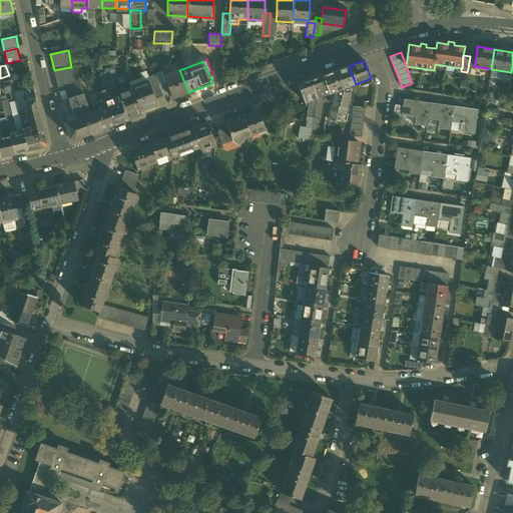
[(349,66),(337,70),(343,88),(347,87),(356,84),(349,66)]
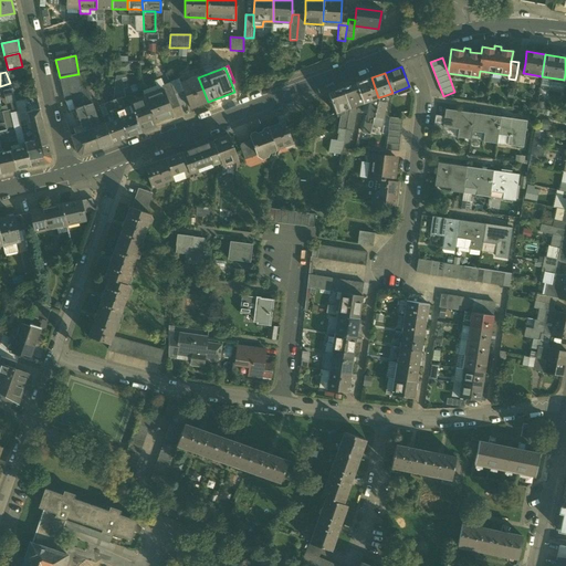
[(77,74),(60,77),(61,85),(79,81),(77,74)]
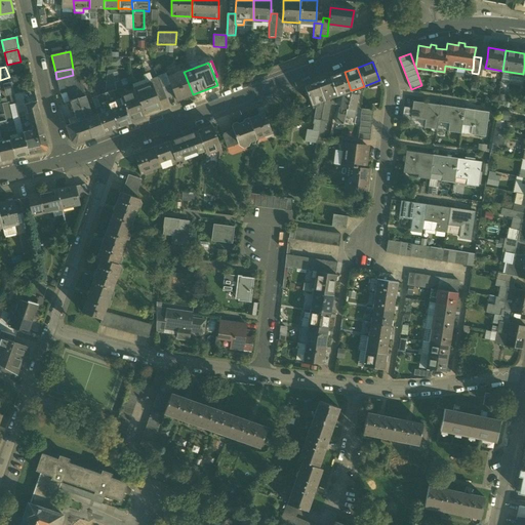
[(345,72),(330,77),(337,95),(342,93),(351,90),(345,72)]
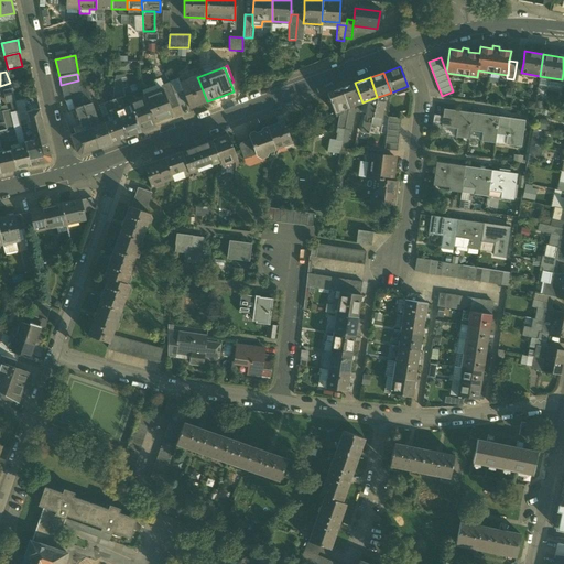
[(198,79),(187,84),(186,82),(180,84),(183,91),(187,102),(190,108),(207,101),(198,79)]
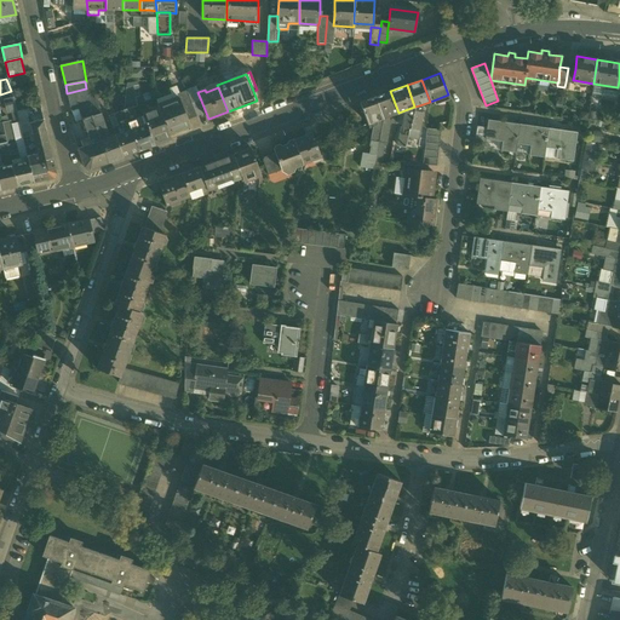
[(86,89),(67,93),(70,110),(78,108),(79,109),(90,105),(87,98),(86,89)]
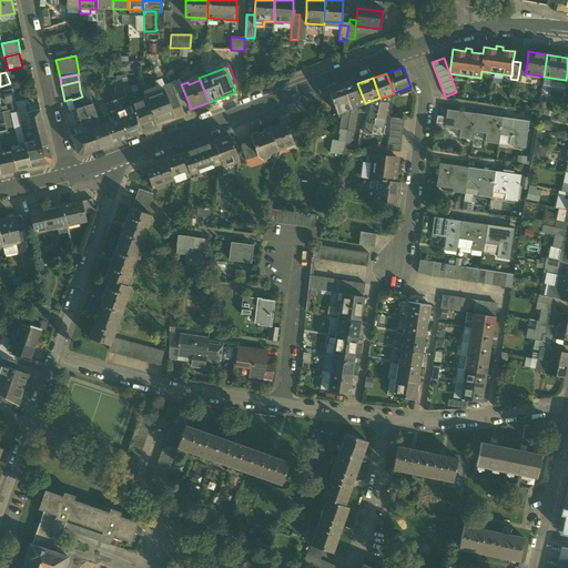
[(175,94),(171,83),(162,87),(163,91),(164,90),(170,104),(178,101),(175,94)]
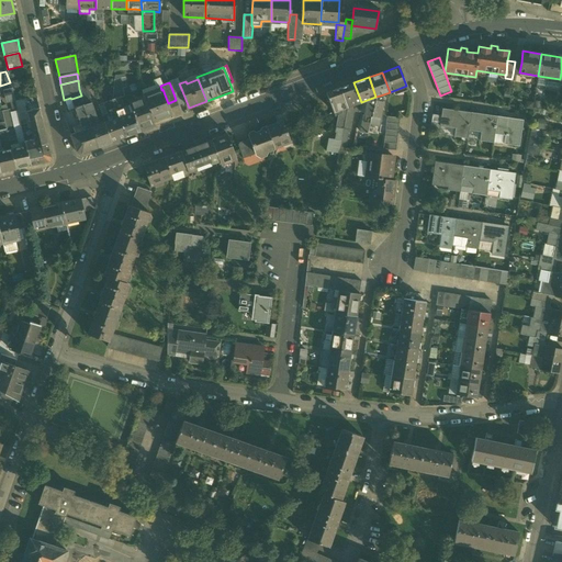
[(353,82),(340,88),(347,108),(361,102),(353,82)]
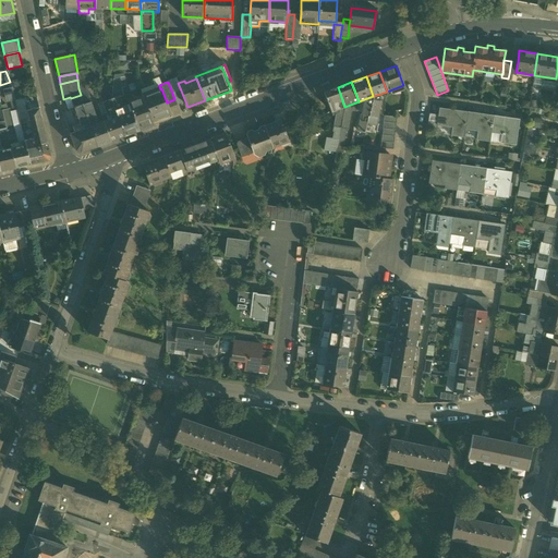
[(97,120),(84,85),(80,86),(80,88),(79,88),(81,95),(84,104),(83,105),(91,126),(96,124),(94,121),(97,120)]
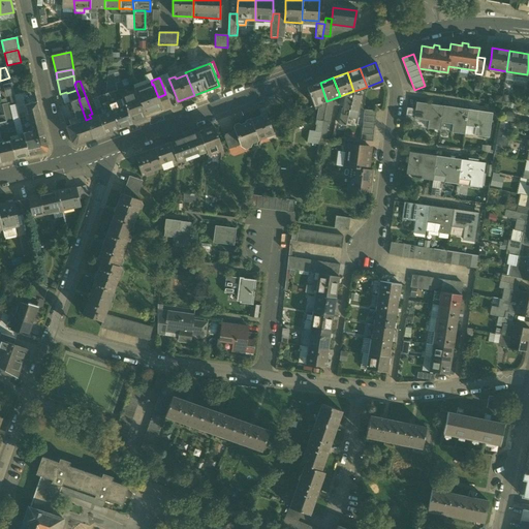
[(8,95),(9,102),(13,101),(10,82),(1,84),(3,96),(8,95)]
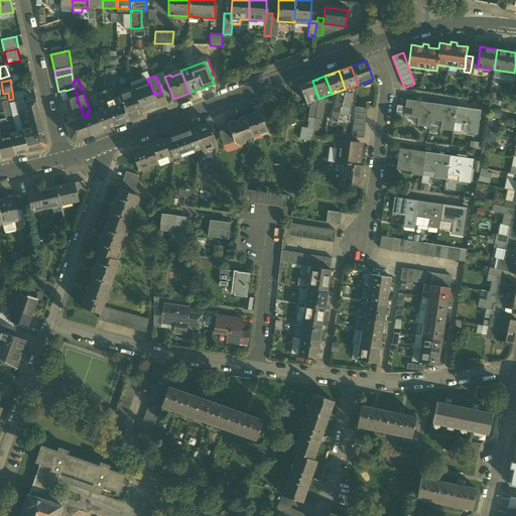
[(312,81),(299,86),(305,104),(314,100),(318,99),(312,81)]
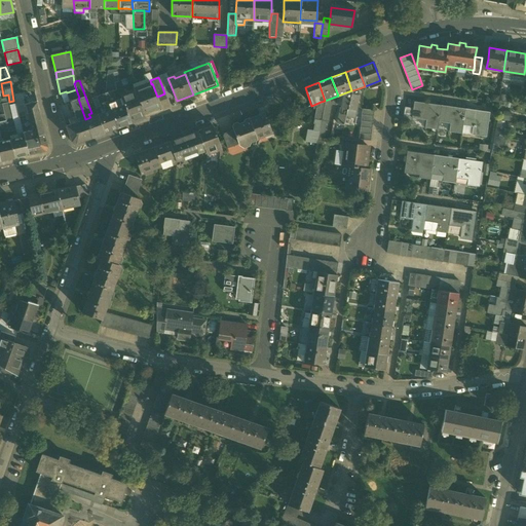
[(151,84),(134,90),(135,90),(143,114),(161,107),(157,97),(152,83),(151,84)]
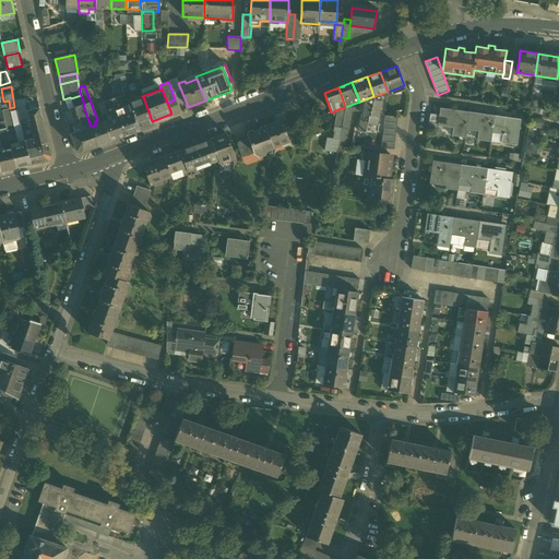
[(181,91),(173,93),(175,99),(177,105),(186,102),(181,91)]
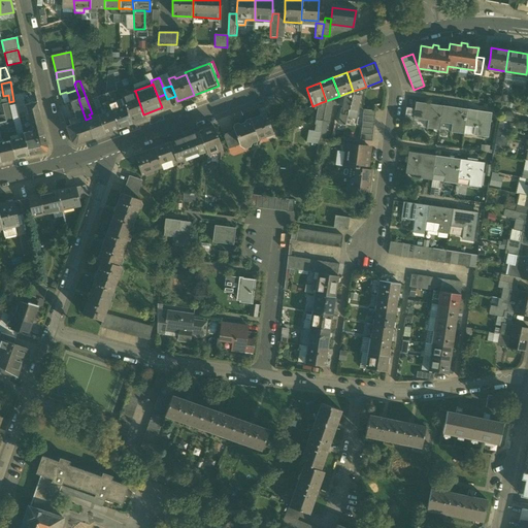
[(76,90),(67,93),(70,101),(78,99),(79,98),(76,90)]
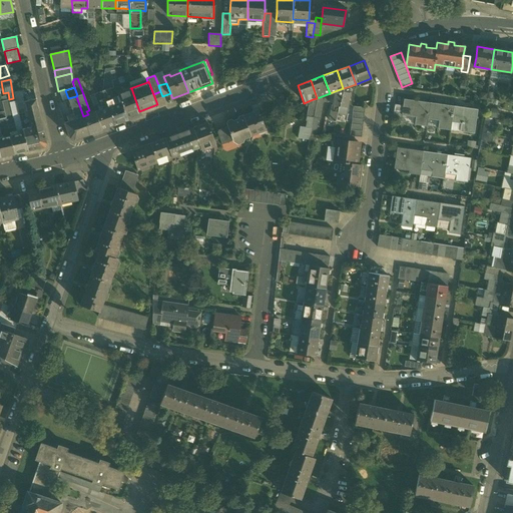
[(347,87),(343,88),(339,106),(344,107),(347,108),(347,107),(350,94),(350,93),(348,92),(347,87)]
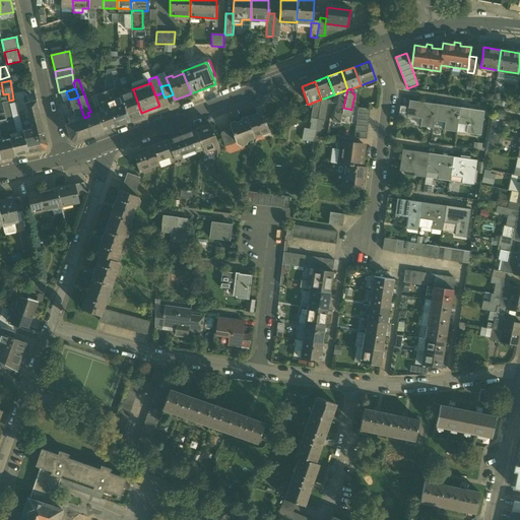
[(111,89),(104,92),(110,109),(115,107),(114,104),(116,104),(111,89)]
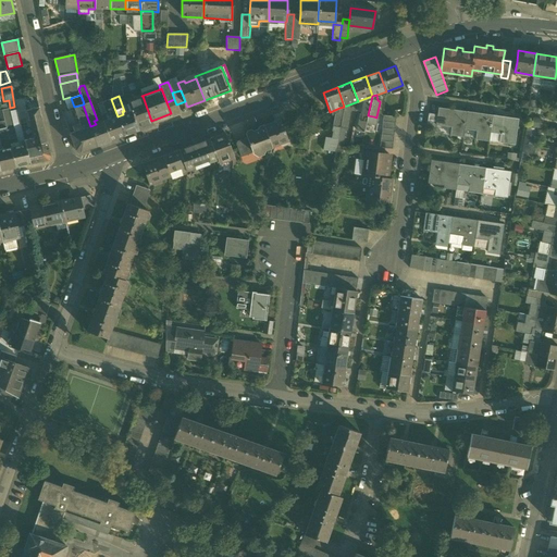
[(143,96),(128,101),(132,111),(139,131),(153,125),(151,121),(143,96)]
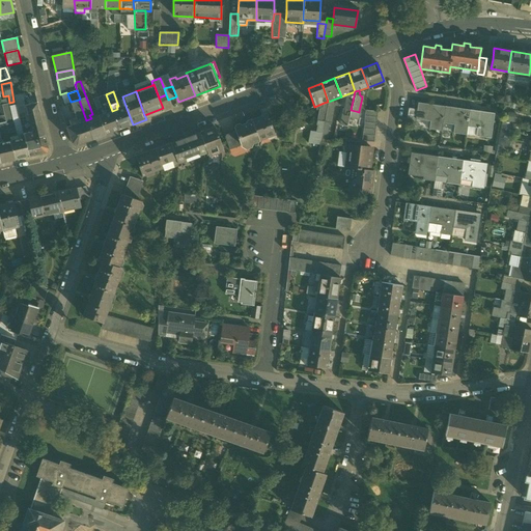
[(355,91),(346,94),(347,96),(345,98),(343,109),(351,110),(355,91)]
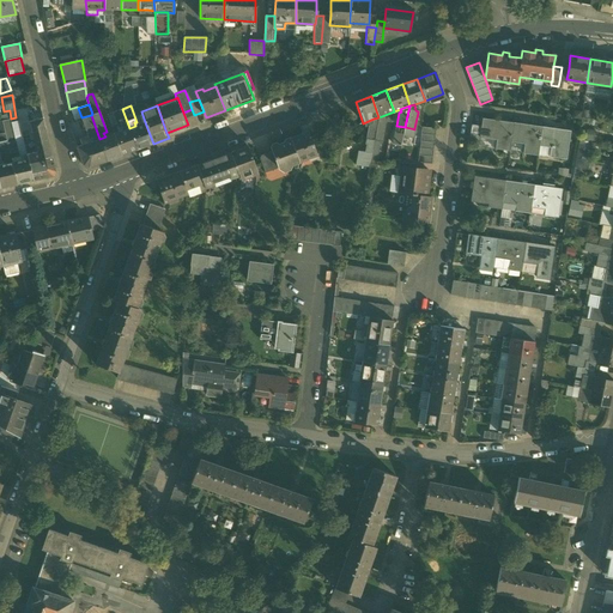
[(116,111),(114,113),(120,127),(123,131),(129,128),(122,109),(116,111)]
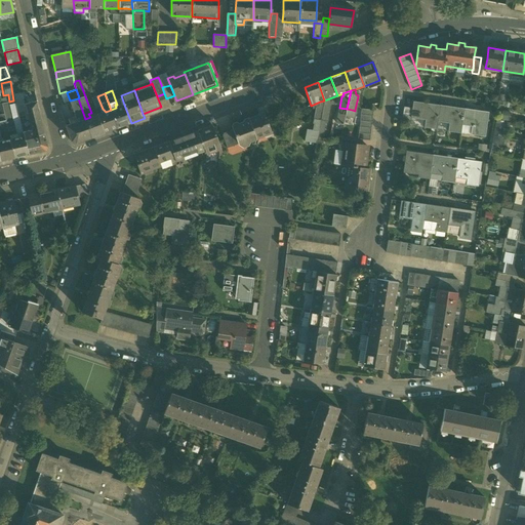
[(337,95),(324,101),(321,121),(325,121),(327,122),(330,104),(335,105),(337,95)]
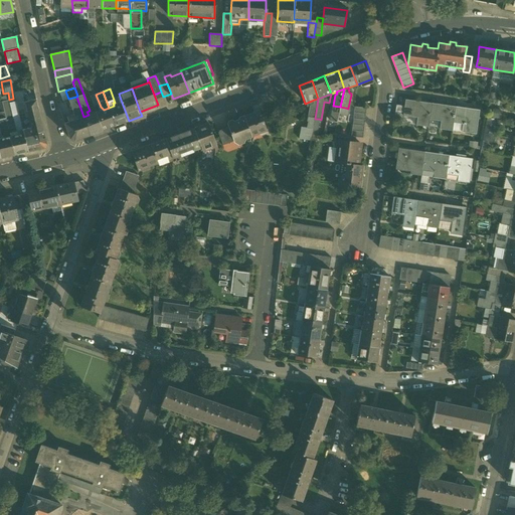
[(76,97),(68,99),(74,117),(77,116),(78,119),(83,117),(76,97)]
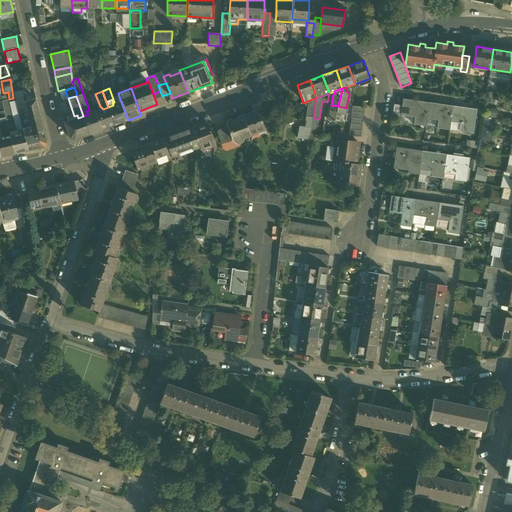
[(312,99),(312,103),(308,105),(306,116),(313,118),(316,98),(312,99)]
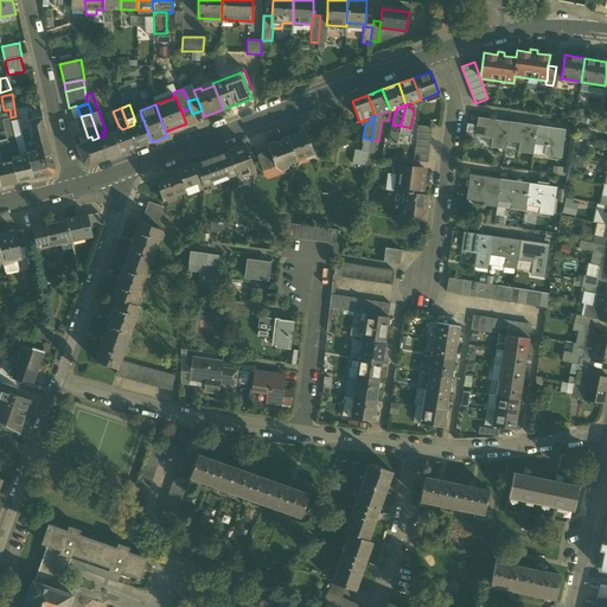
[(43,117),(30,120),(32,131),(45,128),(43,117)]
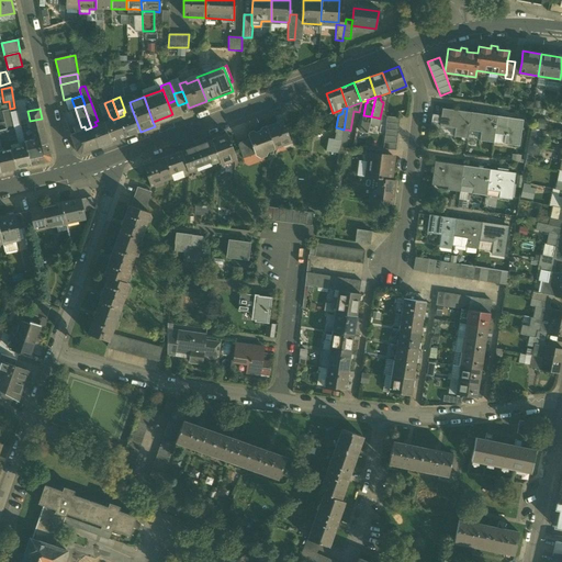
[(471,113),(442,109),(441,115),(440,126),(456,128),(454,137),(468,138),(469,130),(471,113)]
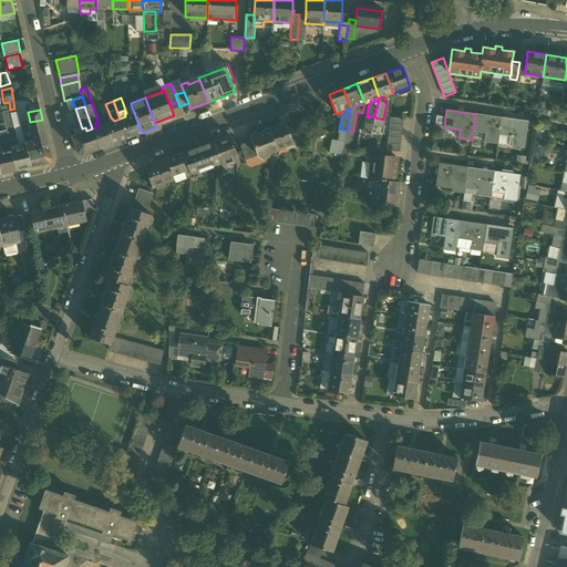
[(14,131),(9,111),(1,112),(6,130),(7,133),(14,131)]
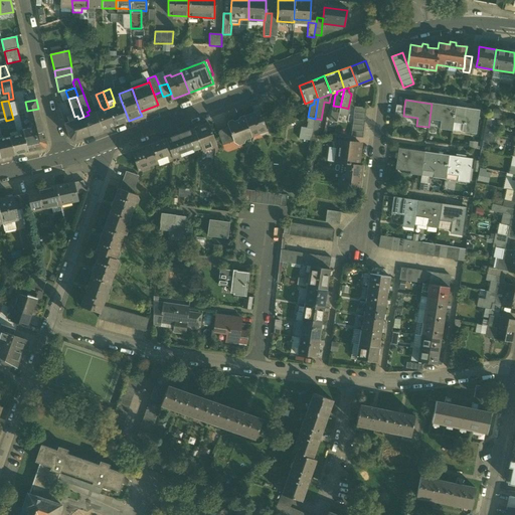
[(114,106),(109,108),(116,125),(129,121),(122,103),(114,106)]
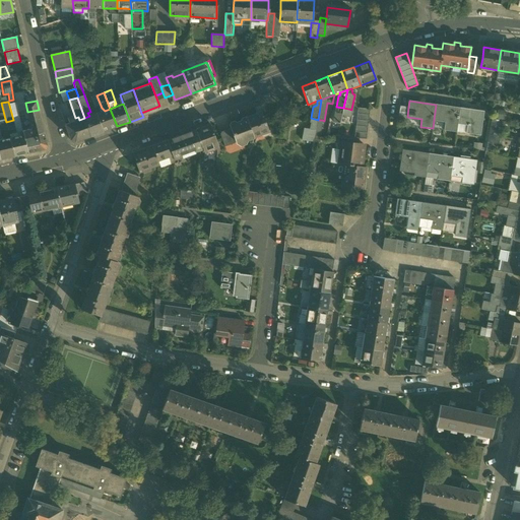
[(460,108),(436,105),(434,120),(445,122),(444,130),(456,132),(457,124),(460,108)]
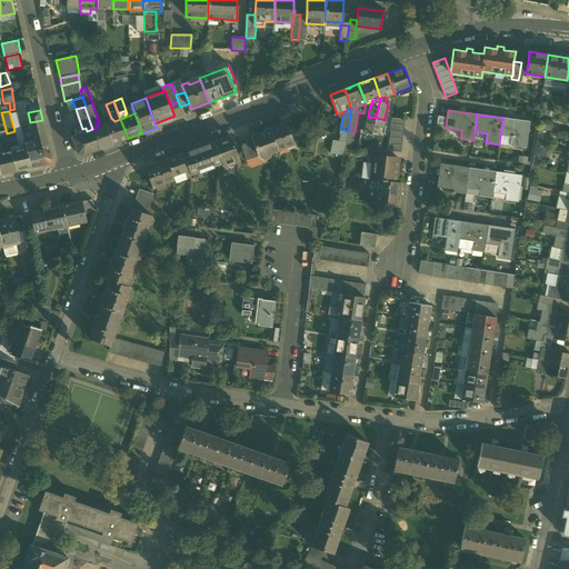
[(447,117),(438,116),(436,130),(445,131),(446,128),(447,117)]
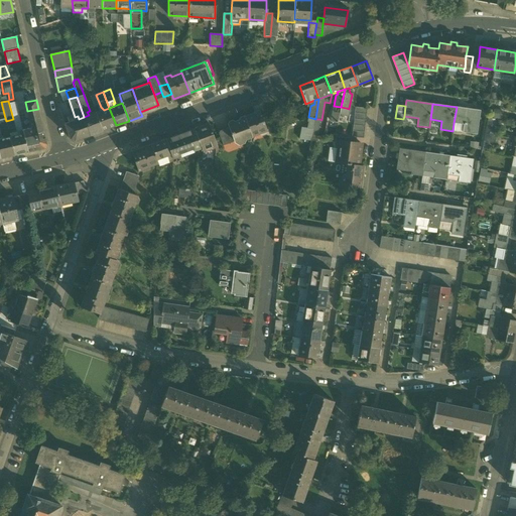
[(341,107),(334,106),(331,121),(338,122),(339,115),(341,107)]
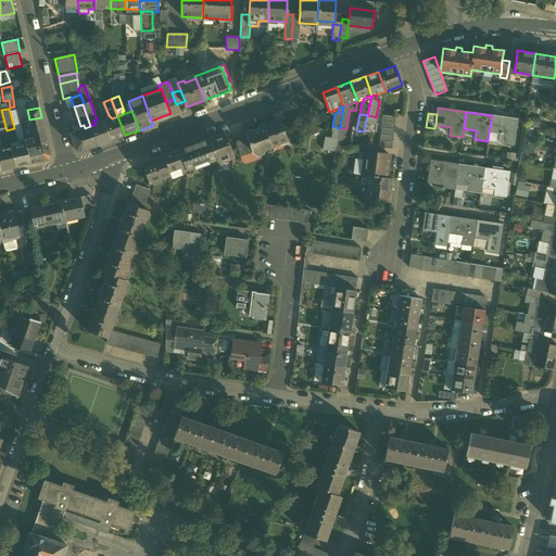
[(395,116),(382,115),(379,147),(391,149),(395,116)]
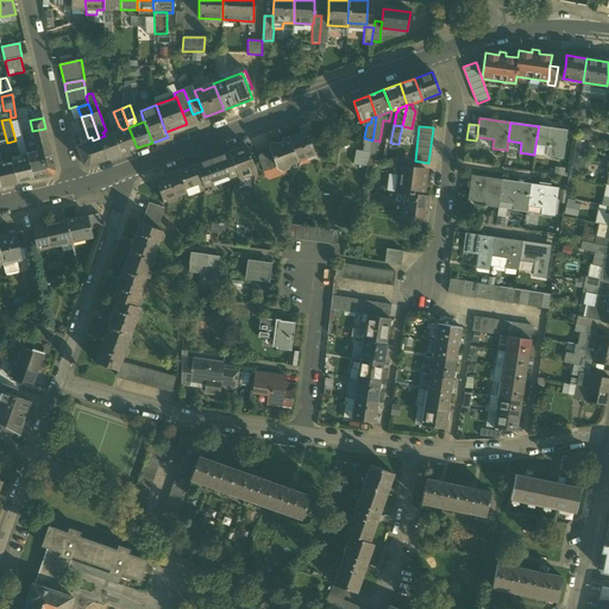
[(566,130),(539,126),(535,145),(550,148),(548,157),(563,158),(566,130)]
